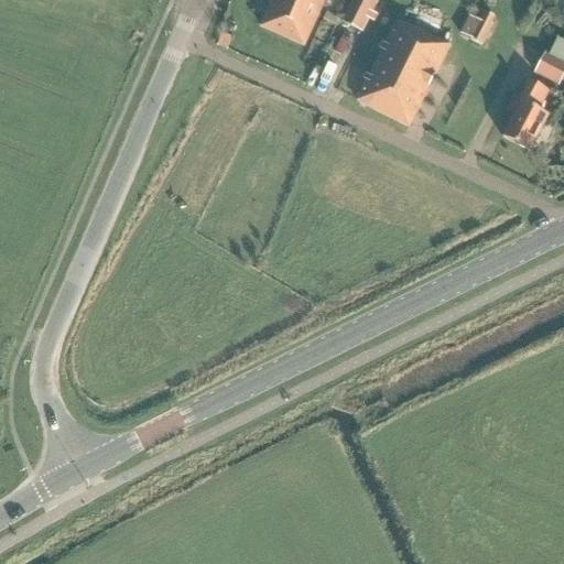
[(273,0),(266,18),(261,29),(303,49),(320,11),(325,0),(273,0)]
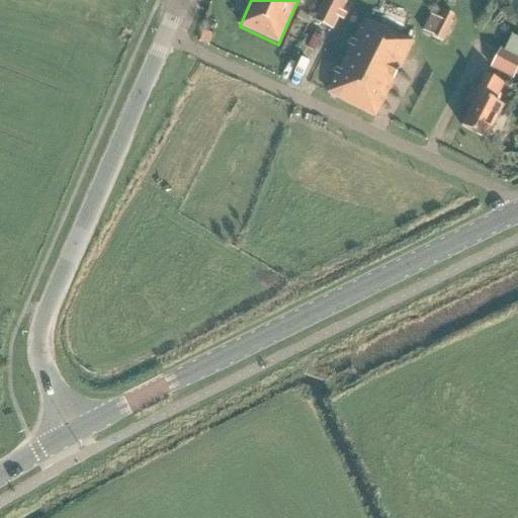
[(343,0),(323,0),(313,21),(332,31),(347,2),(343,0)]
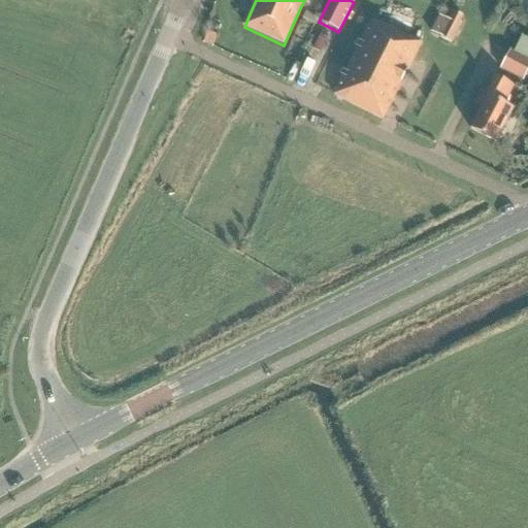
[(451,44),(461,25),(450,20),(440,14),(431,34),(451,44)]
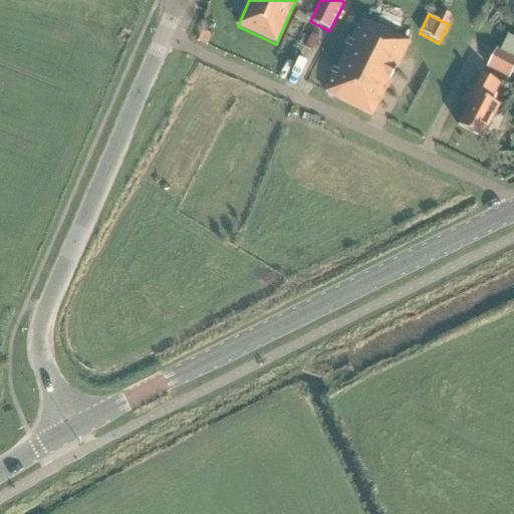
[(335,74),(325,93),(371,117),(402,57),(410,43),(363,19),(352,41),(350,40),(347,45),(349,46),(337,70),(334,68),(332,73),(335,74)]
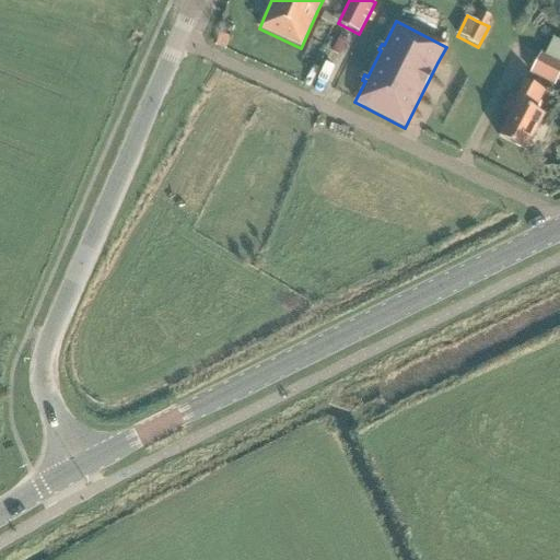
[(555,88),(559,74),(559,42),(555,38),(546,56),(541,54),(539,57),(531,76),(555,88)]
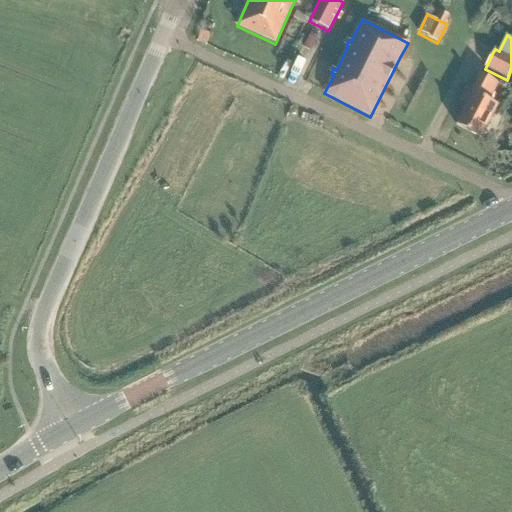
[(480,74),(470,92),(466,90),(460,101),(468,105),(456,126),(480,139),(497,106),(488,102),(498,84),(480,74)]
